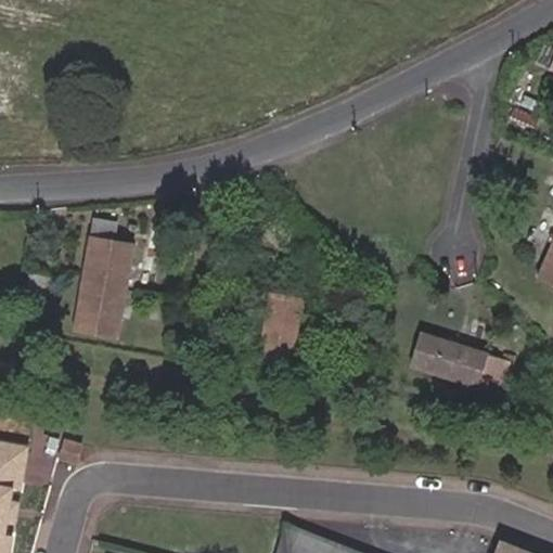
[(112,238),(115,221),(92,218),(74,328),(117,335),(133,242),(112,238)]
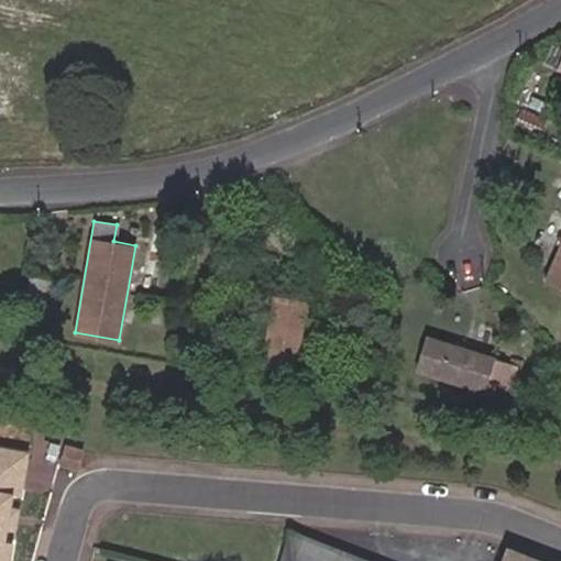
[(560,244),(546,281),(560,286),(560,244)]
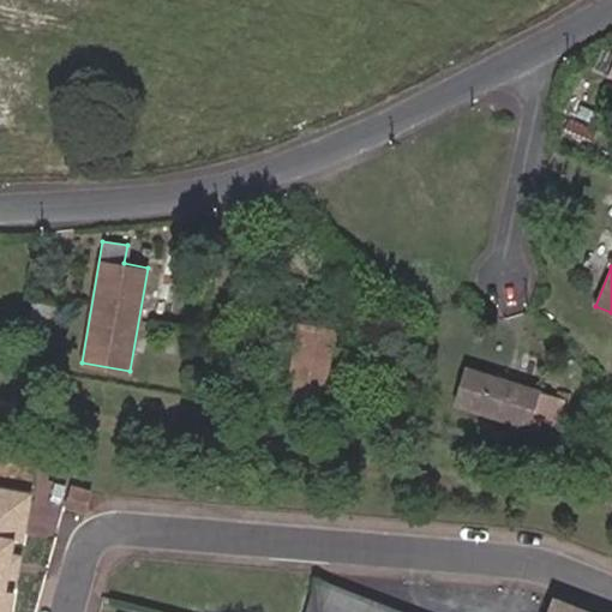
[(52,305),(34,301),(30,327),(48,329),(52,305)]
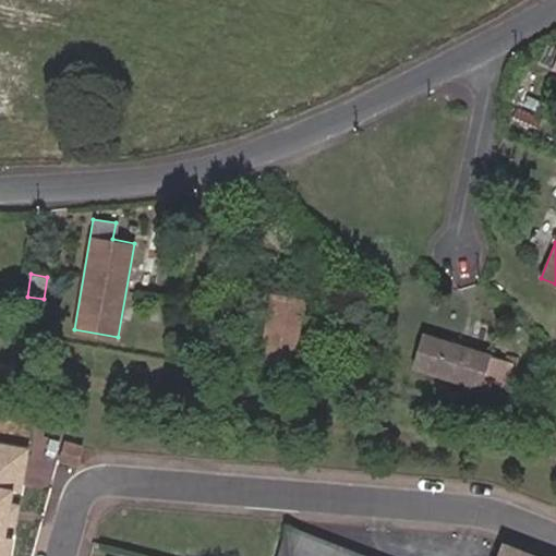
[(294,369),(306,298),(270,292),(258,362),(294,369)]
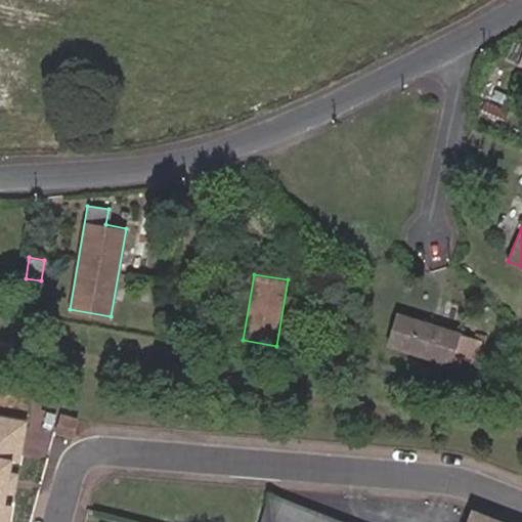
[(482,341),(396,313),(386,343),(474,372),(482,341)]
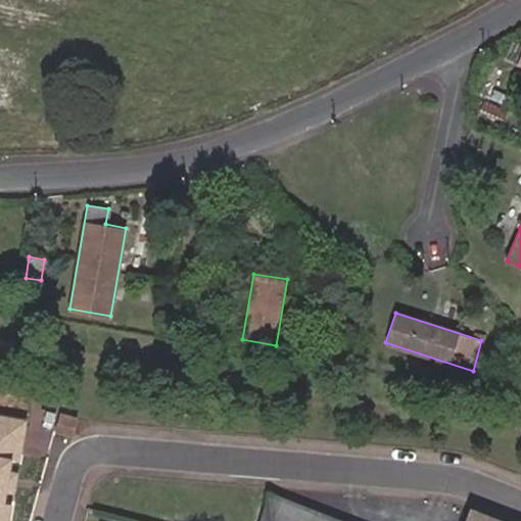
[(26,419),(0,414),(0,520),(7,520),(10,503),(4,502),(11,458),(18,459),(26,419)]
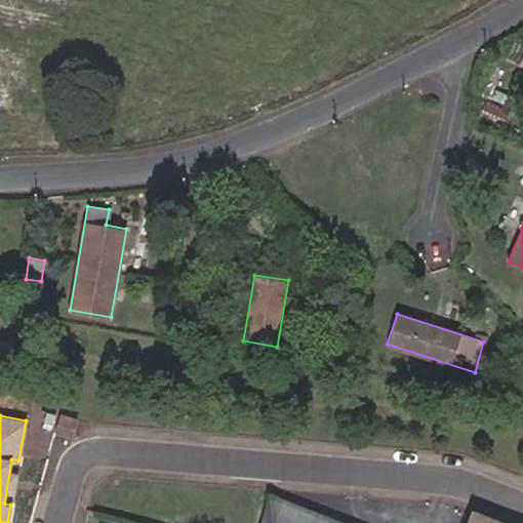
[(74,418),(59,415),(55,432),(71,435),(74,418)]
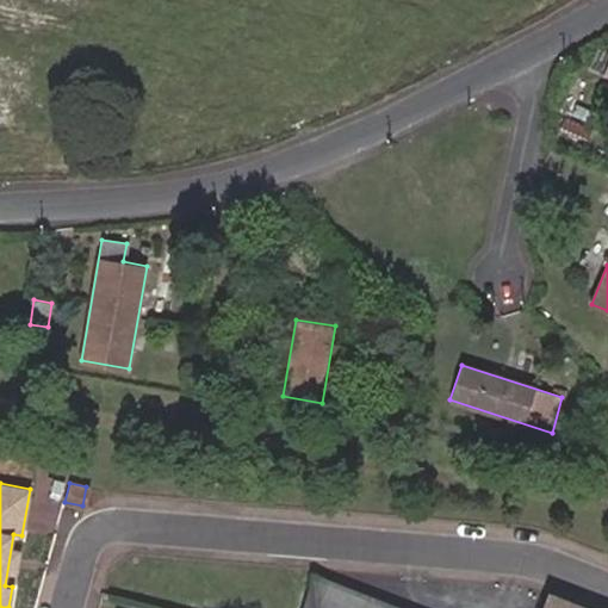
[(413,607),(315,572),(314,576),(303,607),(413,607)]
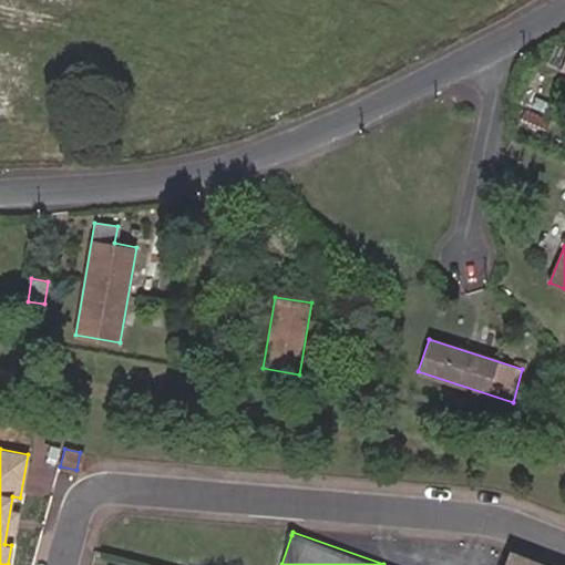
[(544,564),(512,553),(506,564),(544,564)]
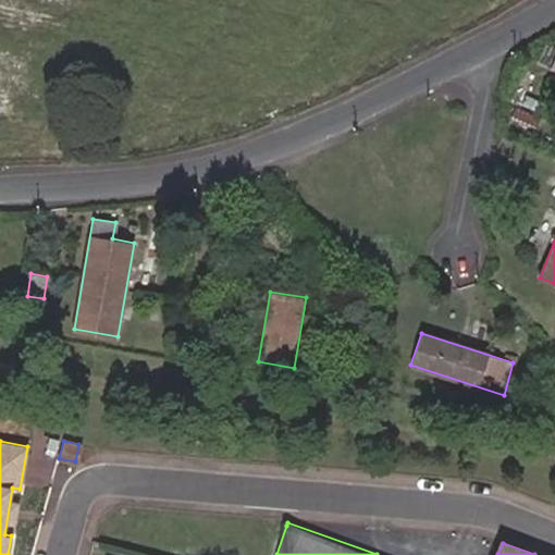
All buildings are outlined.
